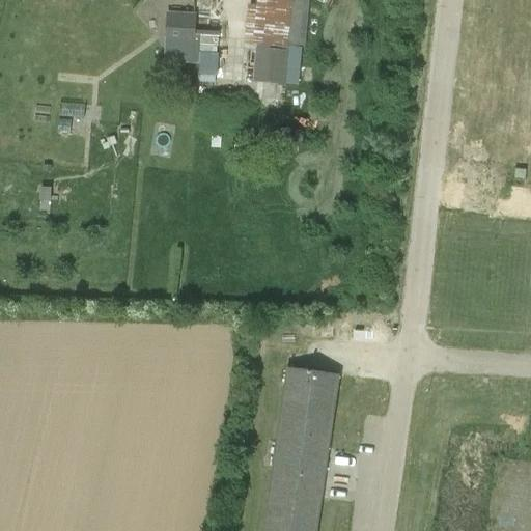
[(248,4),(245,43),(287,47),(287,46),(305,47),(309,0),(255,0),(255,5),(248,4)]
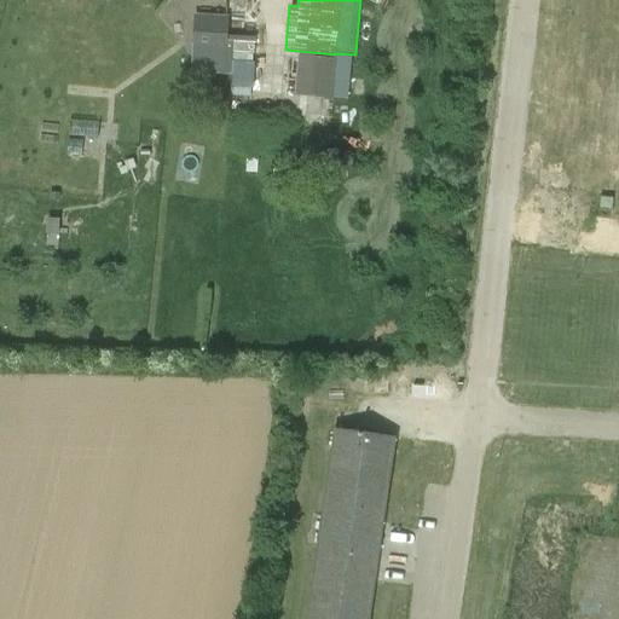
[(192,47),(226,50),(229,15),(195,13),(192,47)]
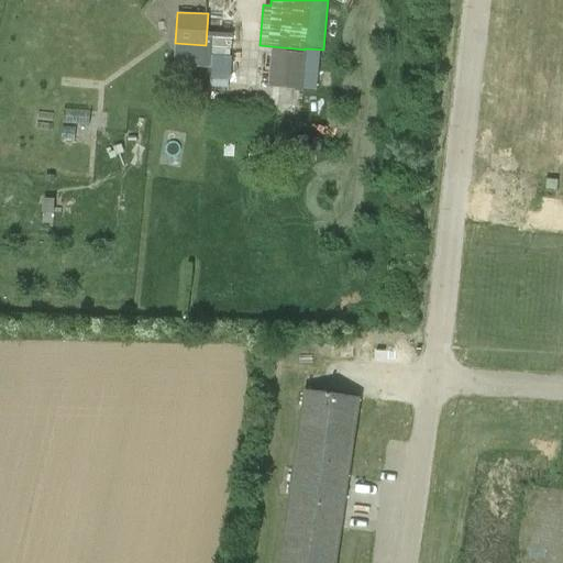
[(272,50),(268,86),(300,89),(304,53),(272,50)]
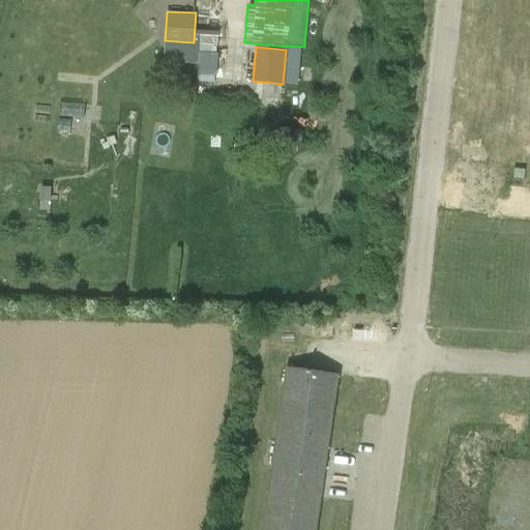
[(83,118),(84,106),(60,104),(59,116),(83,118)]
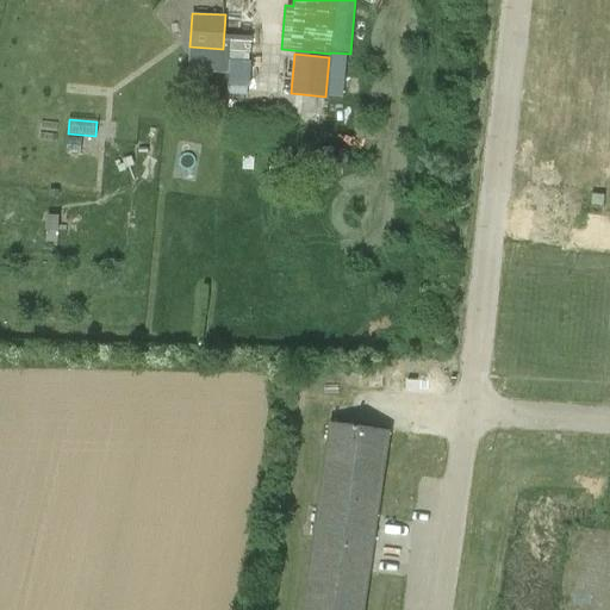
[(67,139),(66,154),(80,155),(81,141),(67,139)]
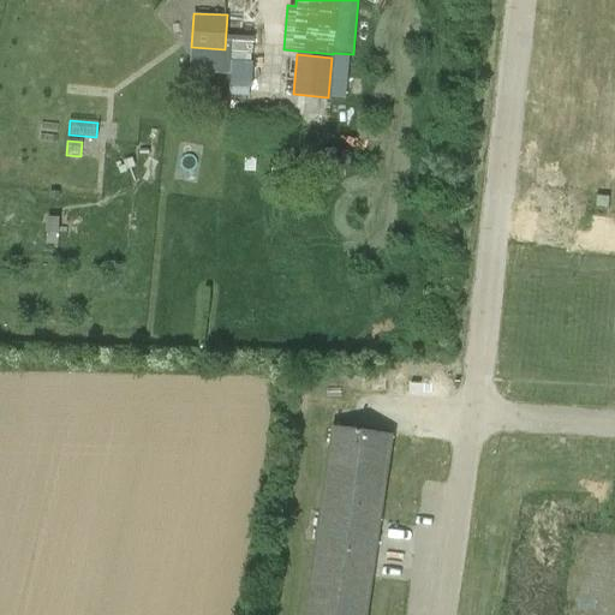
[(596,196),(596,206),(608,207),(608,197),(596,196)]
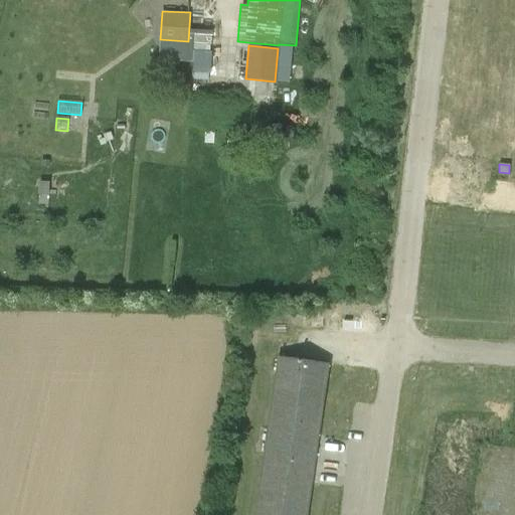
[(39,196),(48,196),(49,183),(40,182),(39,196)]
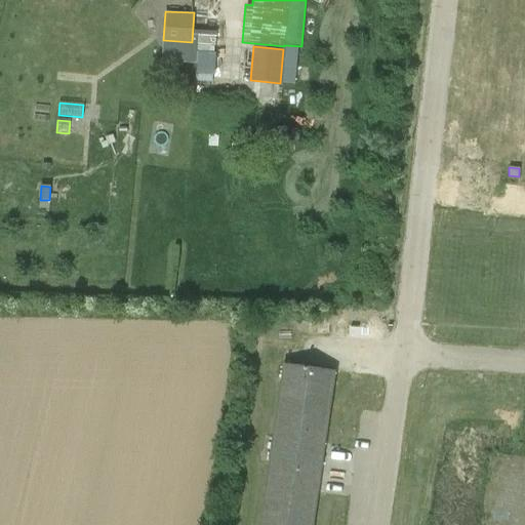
[(301,366),(284,364),(276,425),(325,432),(334,371),(301,366)]
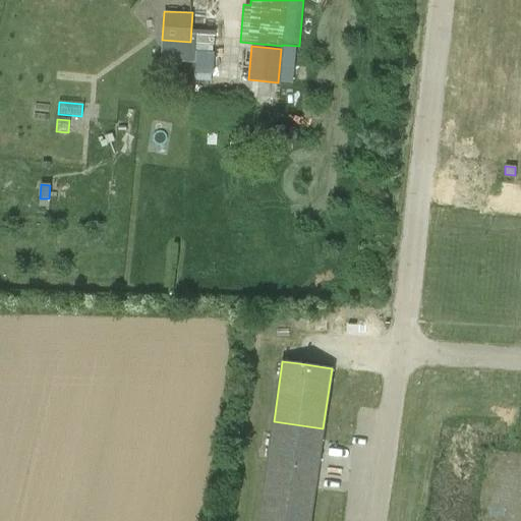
[(323,428),(274,421),(265,482),(314,489),(323,428)]
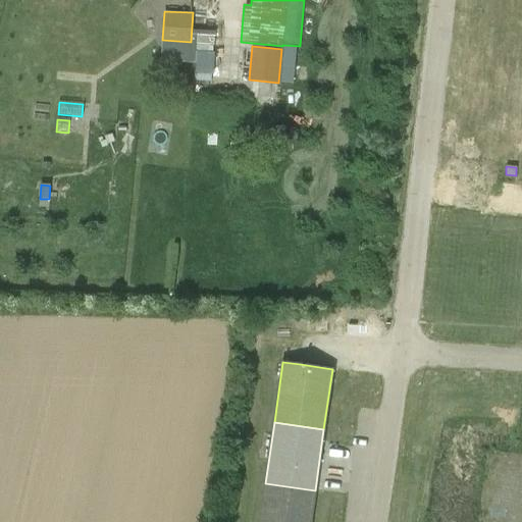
[(310,521),(315,490),(265,483),(259,521),(310,521)]
